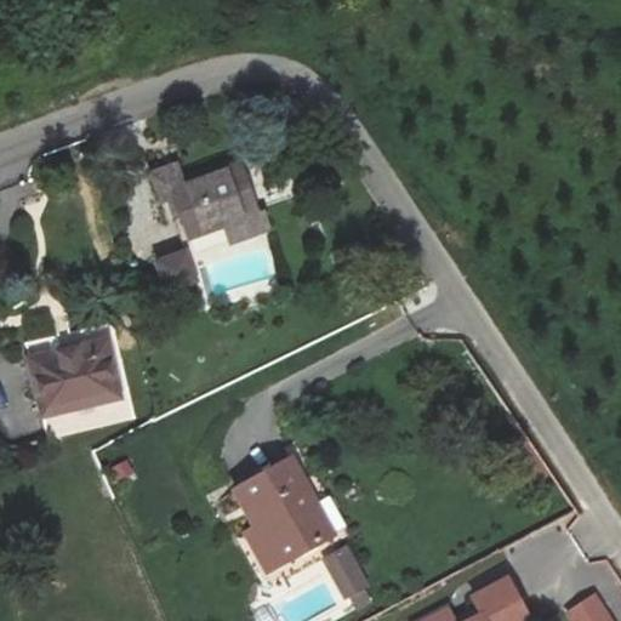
[(188,239),(226,227),(231,241),(271,228),(266,215),(261,216),(244,161),(183,181),(177,164),(151,172),(160,201),(175,197),(188,239)]
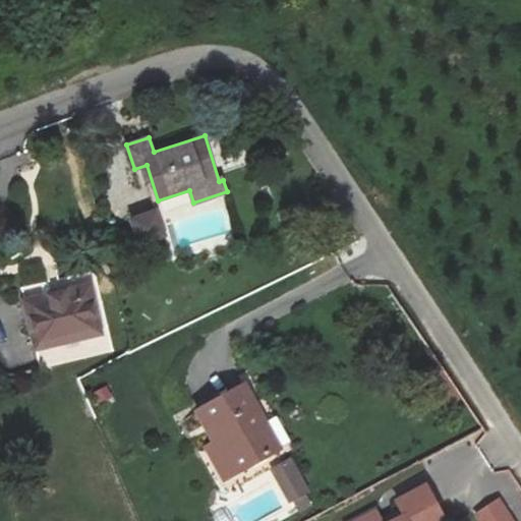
[(157,212),(130,219),(138,246),(164,238),(157,212)]
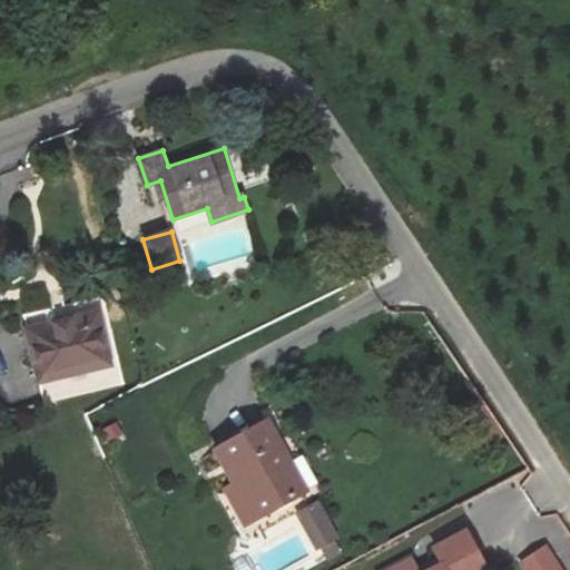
[(98,310),(26,325),(39,383),(111,367),(98,310)]
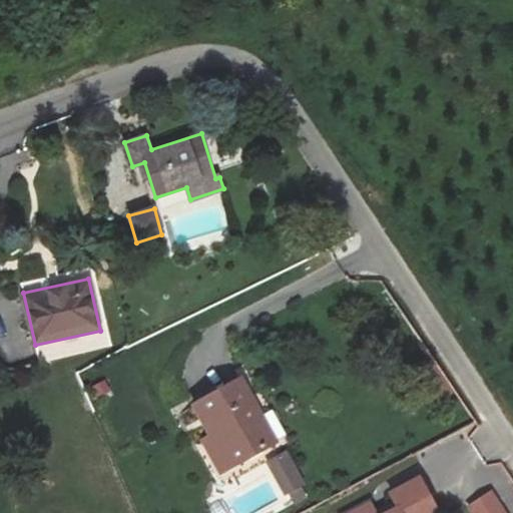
[(195,405),(211,435),(203,439),(221,472),(276,443),(241,380),(195,405)]
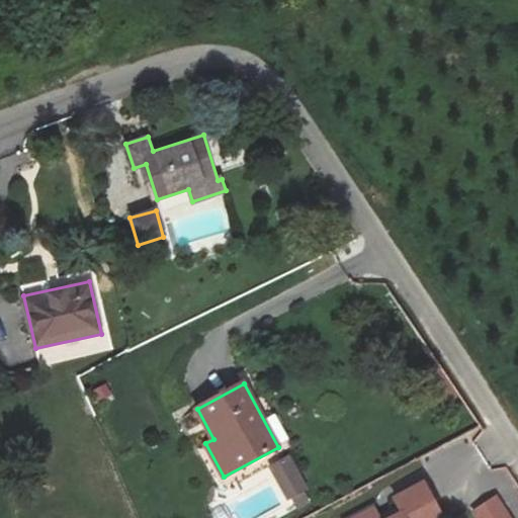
[(270,466),(288,498),(308,487),(290,455),(270,466)]
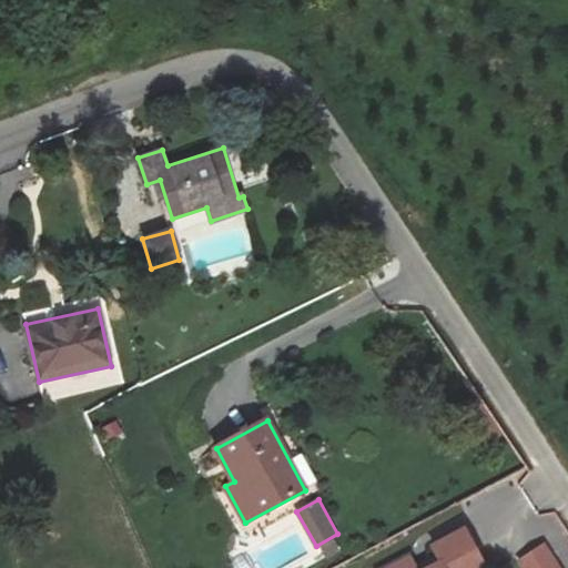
[(485,567),(465,527),(432,544),(437,555),(427,559),(429,565),(422,567),(416,567),(412,558),(391,567),(485,567)]
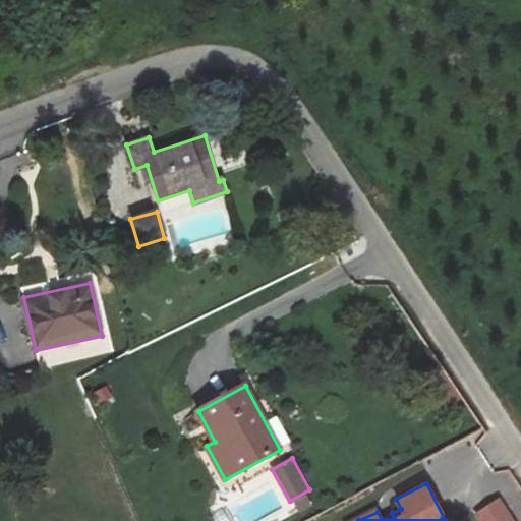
[(514,520),(500,499),(475,515),(479,520),(514,520)]
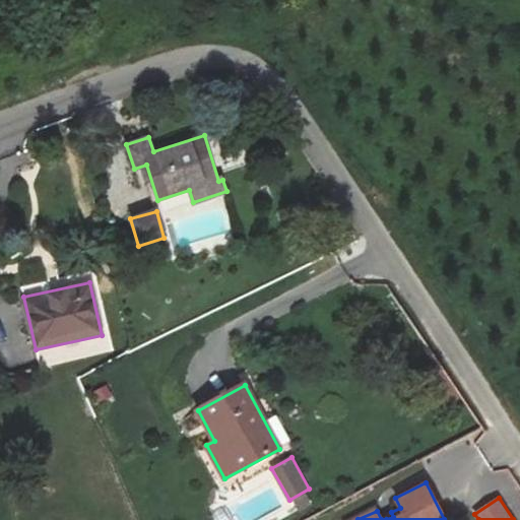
All buildings are outlined.
